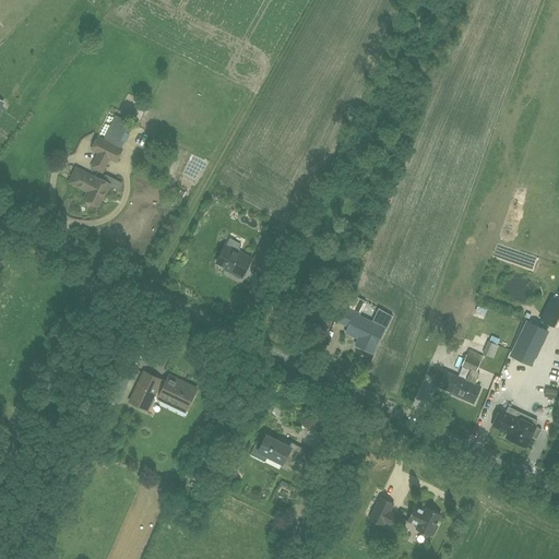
[(185,88),(192,80),(188,75),(180,84),(185,88)]
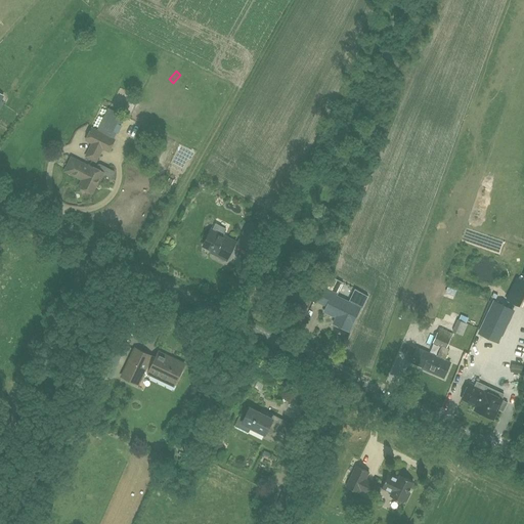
[(115,140),(92,129),(86,140),(92,143),(86,157),(96,162),(102,148),(108,151),(115,140)]
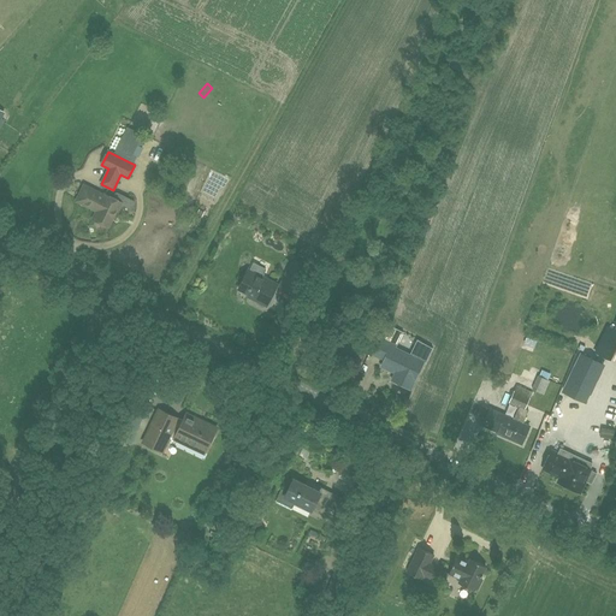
[(105,196),(84,185),(77,201),(98,211),(93,219),(108,226),(117,211),(118,211),(122,206),(131,211),(134,205),(134,201),(116,193),(113,194),(111,197),(106,194),(105,196)]
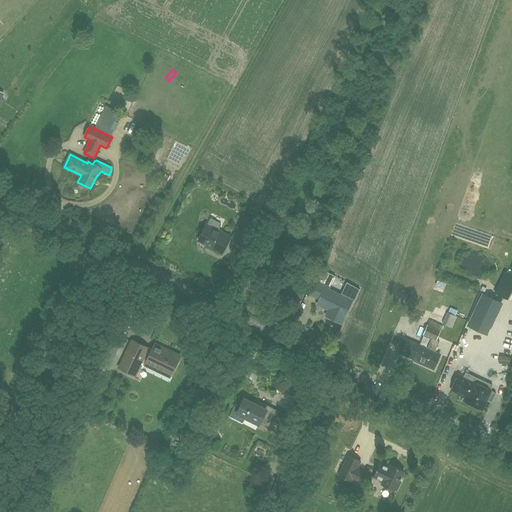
[(222,254),(231,237),(206,224),(198,240),(211,246),(210,248),(222,254)]
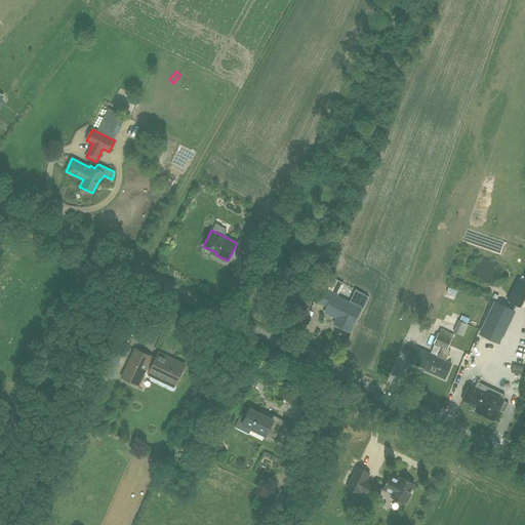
[(323,293),(319,304),(328,307),(325,313),(337,318),(334,324),(351,331),(362,308),(337,296),(344,283),(330,277),(324,291),(323,293)]
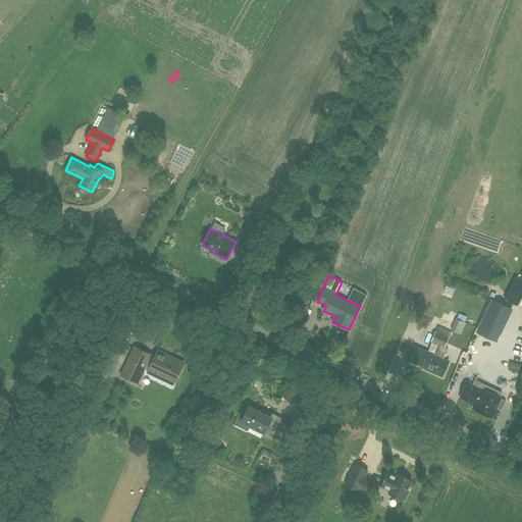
[(321,292),(318,290),(313,300),(317,302),(321,292)]
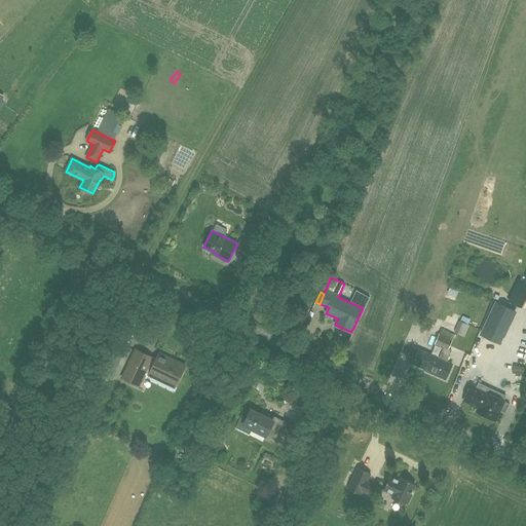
[(509,301),(518,305),(521,298),(512,294),(509,301)]
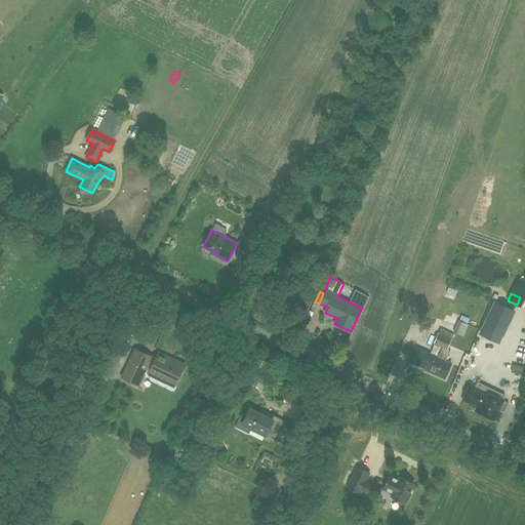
[(495,303),(480,334),(498,342),(514,311),(495,303)]
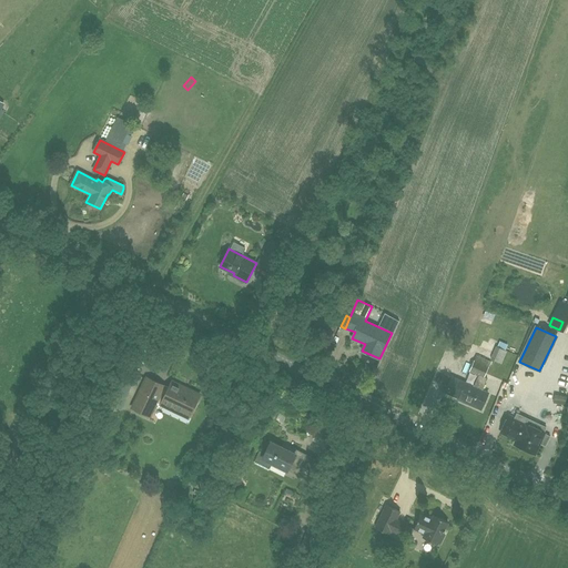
[(501,364),(507,352),(497,346),(490,359),(501,364)]
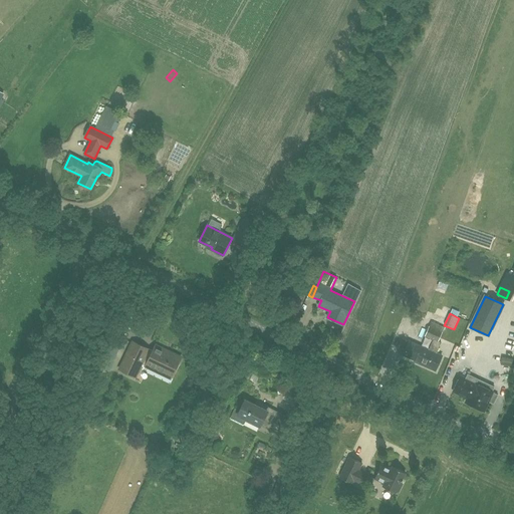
[(439,340),(444,327),(432,322),(426,336),(433,339),(429,350),(422,347),(403,339),(399,347),(405,350),(403,355),(416,361),(436,370),(442,355),(436,353),(441,342),(439,340)]
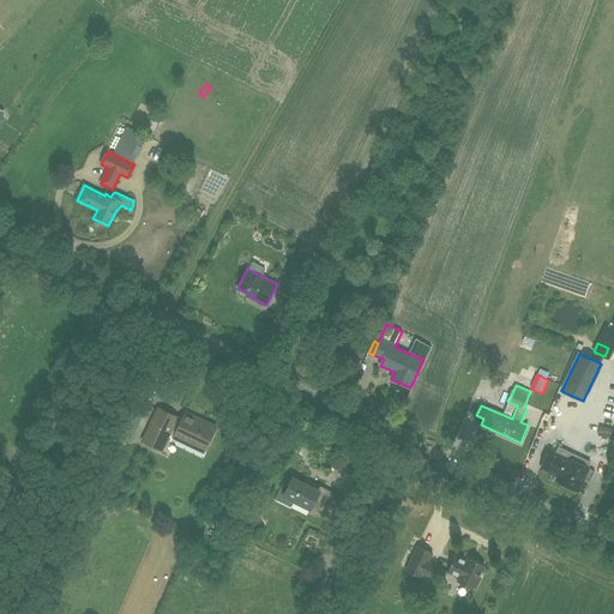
[(536,399),(535,407),(549,410),(552,403),(536,399)]
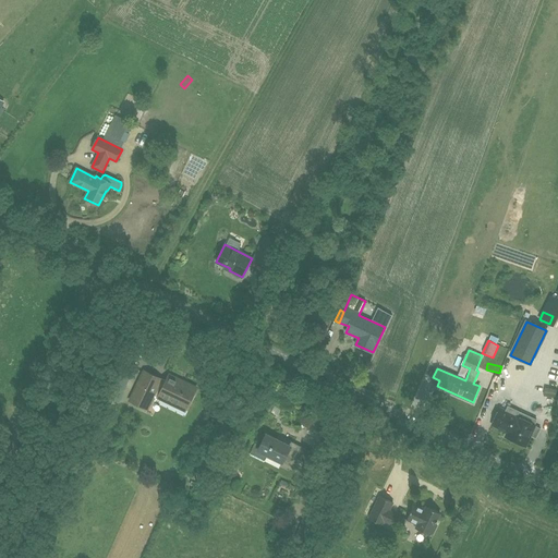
[(147,410),(162,379),(145,371),(130,401),(147,410)]
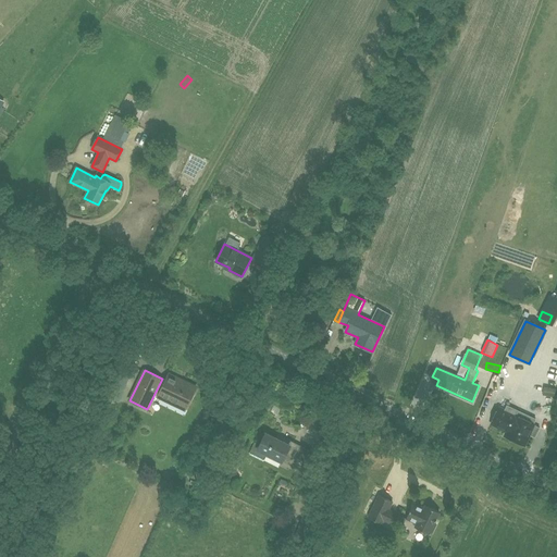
[(185,410),(196,387),(169,374),(158,396),(185,410)]
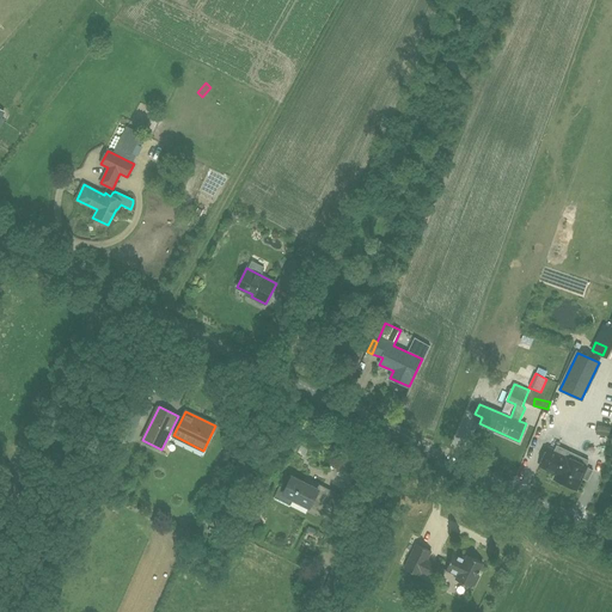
[(582,478),(588,481),(593,471),(587,467),(587,466),(586,466),(589,461),(557,446),(555,451),(549,448),(540,465),(557,473),(555,479),(576,490),(582,478)]
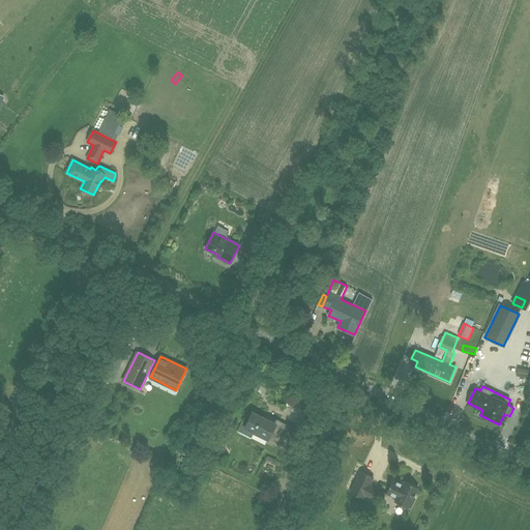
[(277,443),(282,435),(287,424),(274,418),(272,422),(253,413),(247,423),(242,420),(236,432),(251,439),(254,432),(268,439),(268,438),(277,443)]
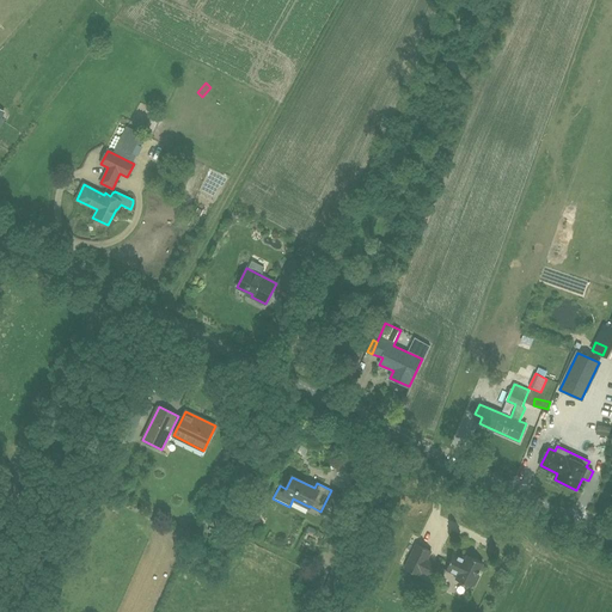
[(427,560),(432,551),(416,544),(405,568),(418,575),(421,573),(429,576),(435,564),(427,560)]
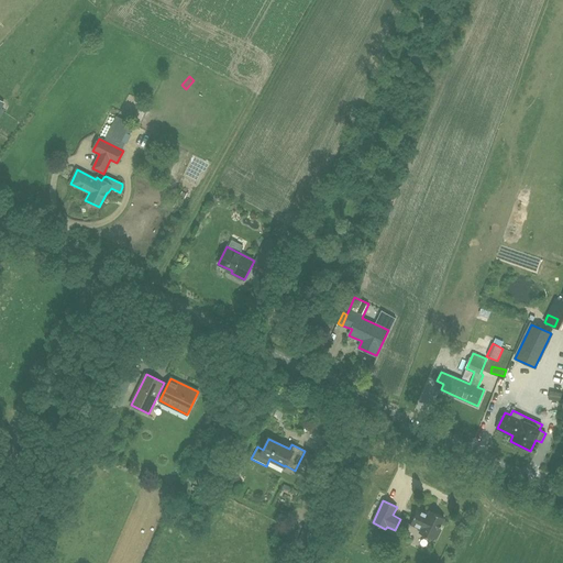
[(418,509),(410,525),(421,529),(419,532),(433,540),(434,538),(437,539),(441,530),(439,529),(444,518),(430,511),(429,514),(418,509)]
